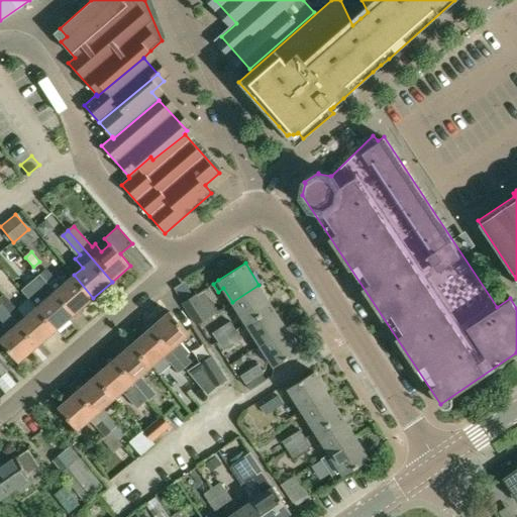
[(45,269),(39,274),(75,314),(93,298),(74,275),(67,281),(60,274),(55,279),(45,269)]
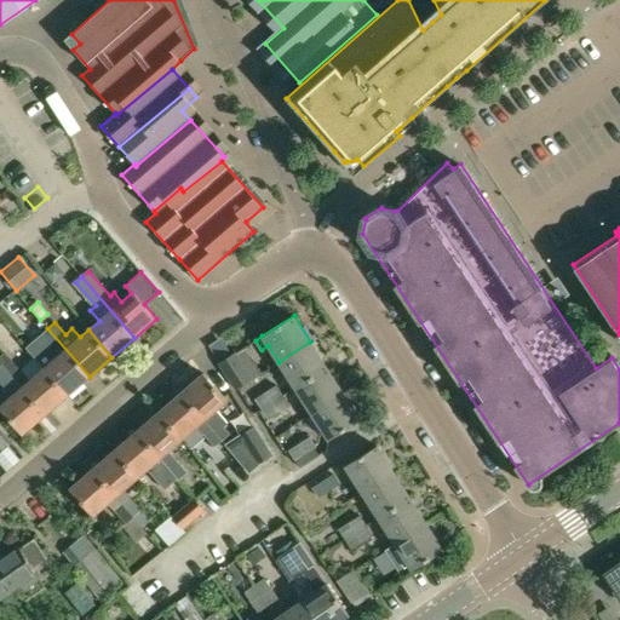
[(47,328),(39,336),(51,348),(49,351),(55,359),(44,368),(68,395),(90,377),(47,328)]
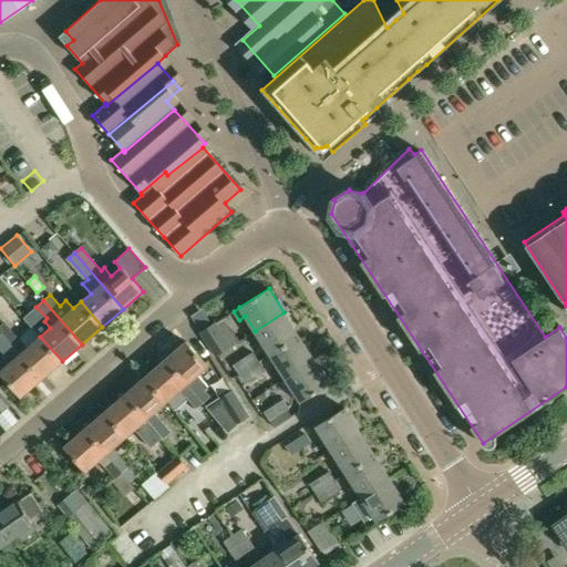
[(284,312),(255,331),(270,354),(299,336),(284,312)]
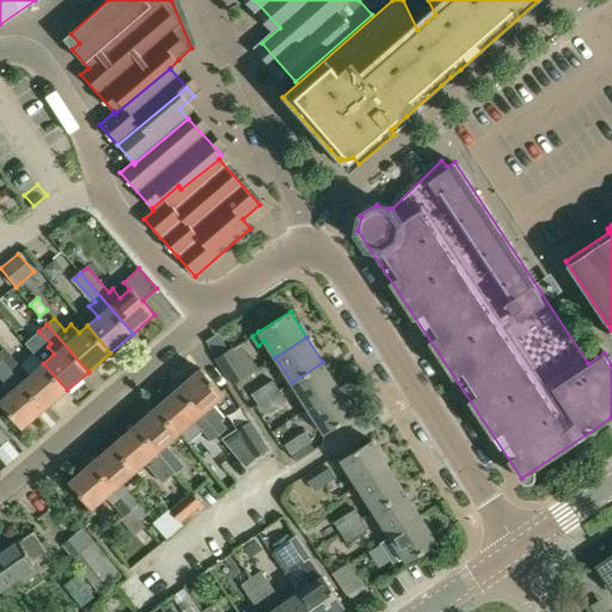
[(5,348),(0,352),(0,357),(2,362),(11,355),(5,348)]
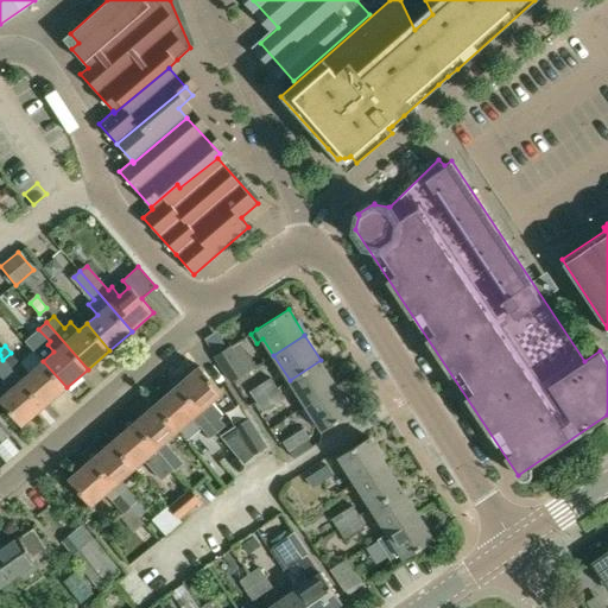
[(215,356),(214,356),(230,382),(248,372),(232,346),(226,349),(215,356)]
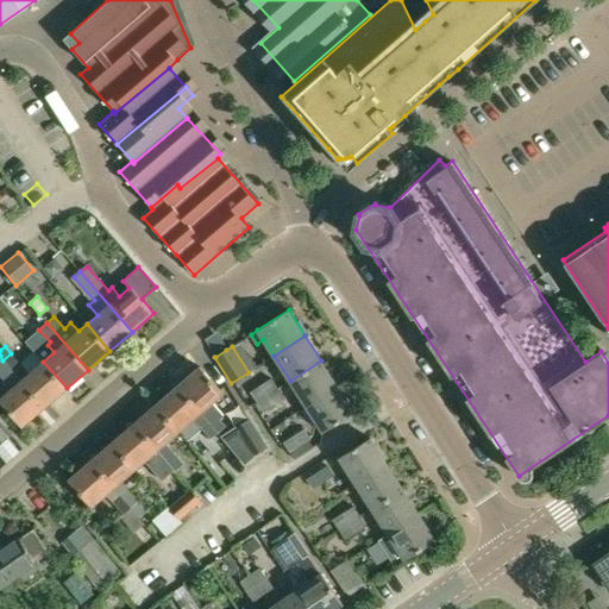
[(11,353),(2,360),(13,371),(20,365),(11,353)]
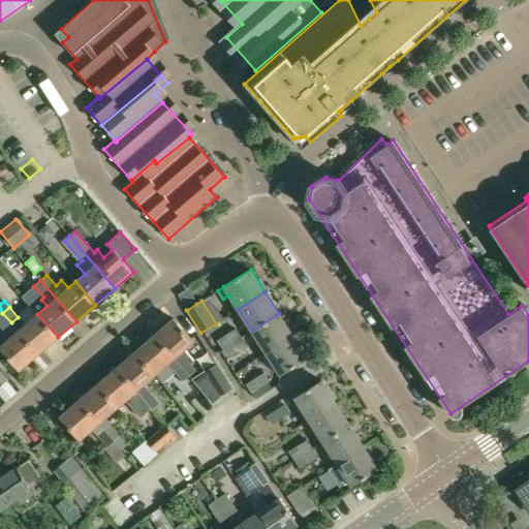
[(279,313),(252,331),(266,353),(293,336),(279,313)]
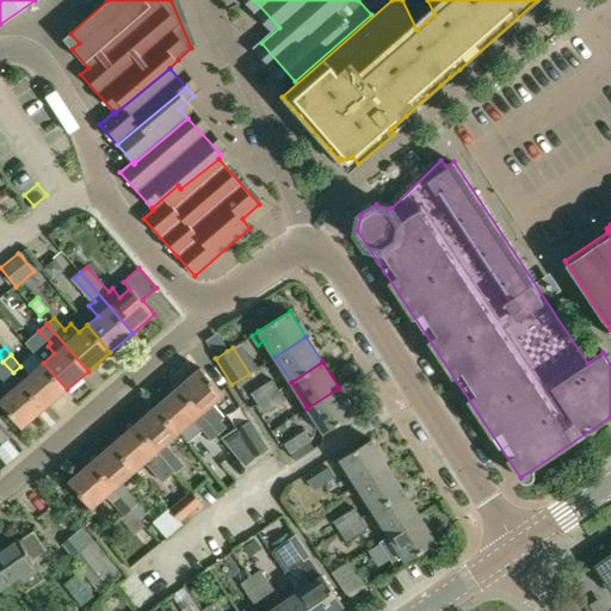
[(43,363),(22,382),(44,408),(67,389),(43,363)]
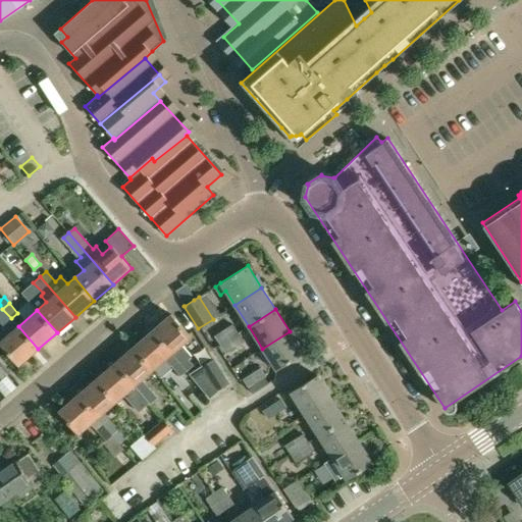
[(171,314),(152,330),(187,371),(194,365),(190,361),(178,348),(181,345),(191,336),(171,314)]
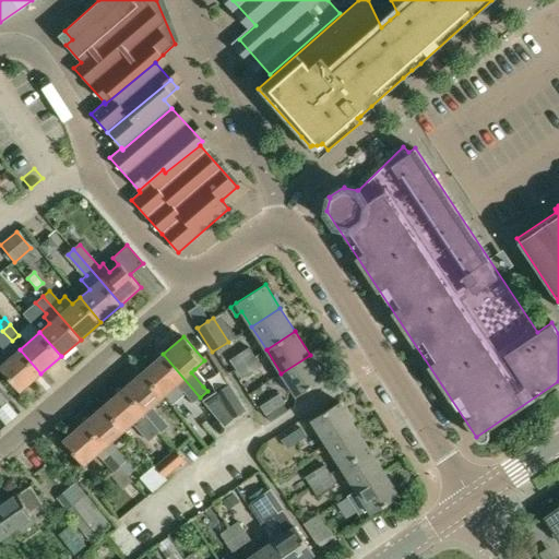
[(249,347),(230,359),(236,369),(256,357),(249,347)]
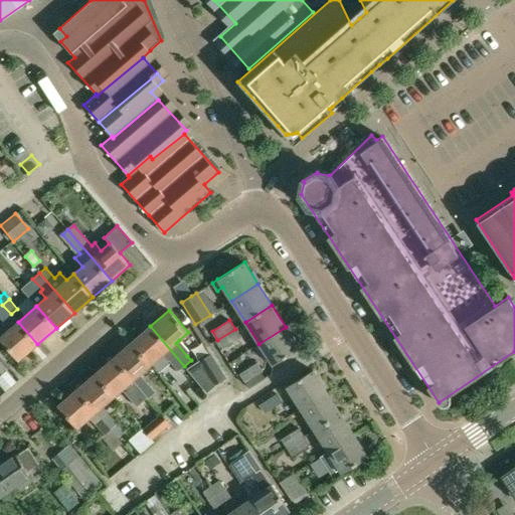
[(18,322),(0,337),(0,339),(18,361),(37,344),(18,322)]
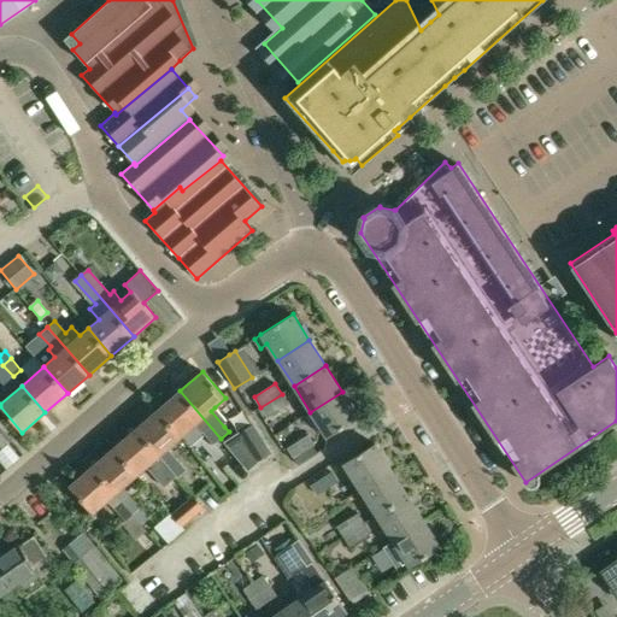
[(180,391),(158,410),(181,436),(195,424),(213,446),(221,439),(180,391)]
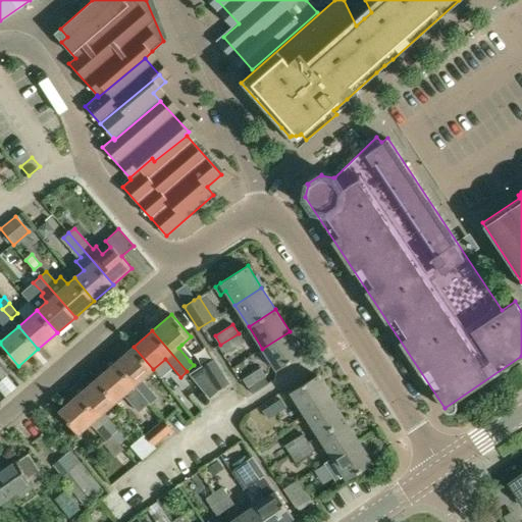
[(290,331),(262,349),(276,370),(304,354),(290,331)]
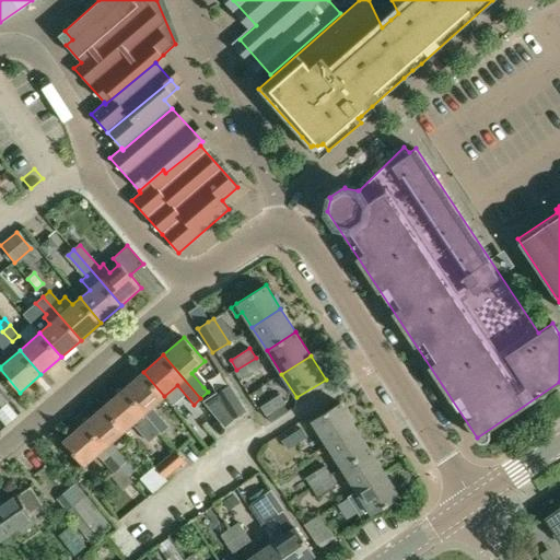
[(256,358),(236,370),(242,380),(263,366),(256,358)]
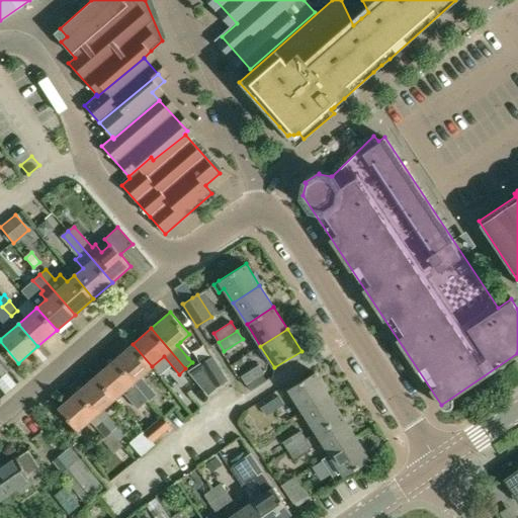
[(133,344),(114,360),(149,401),(155,395),(140,377),(152,366),(133,344)]
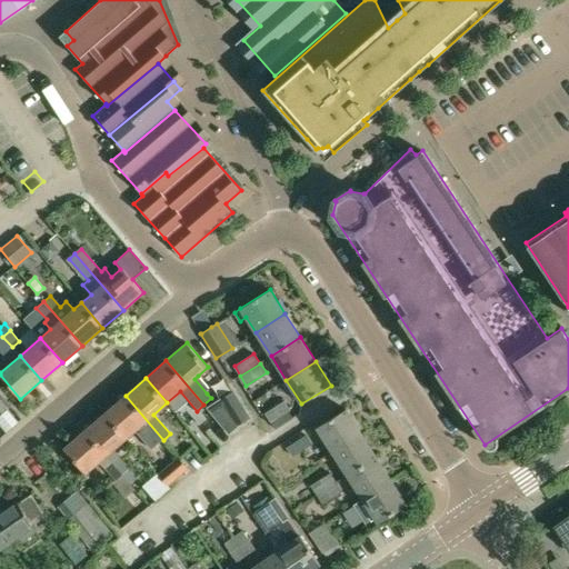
[(233,390),(221,398),(238,423),(250,416),(233,390)]
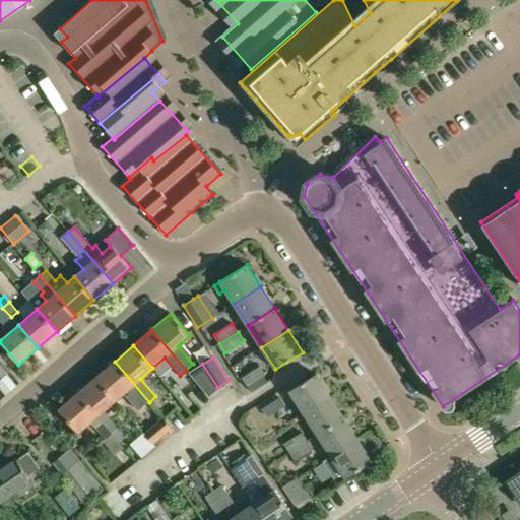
[(115,362),(96,378),(116,400),(124,393),(139,410),(149,402),(115,362)]
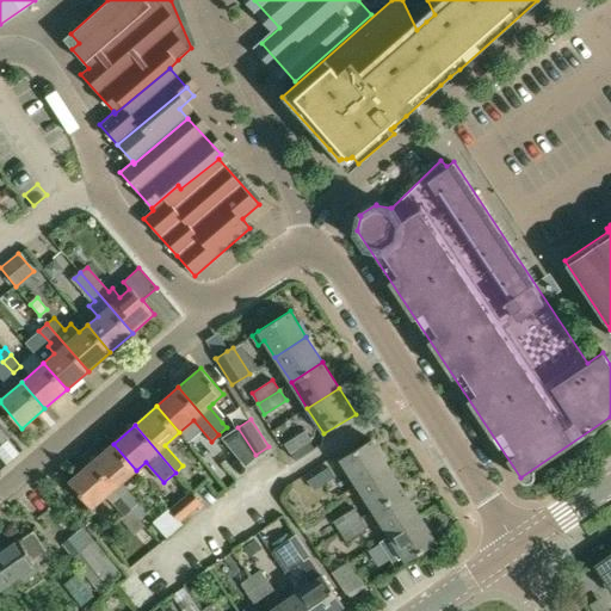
[(0,427),(0,446),(8,439),(10,438),(0,427)]
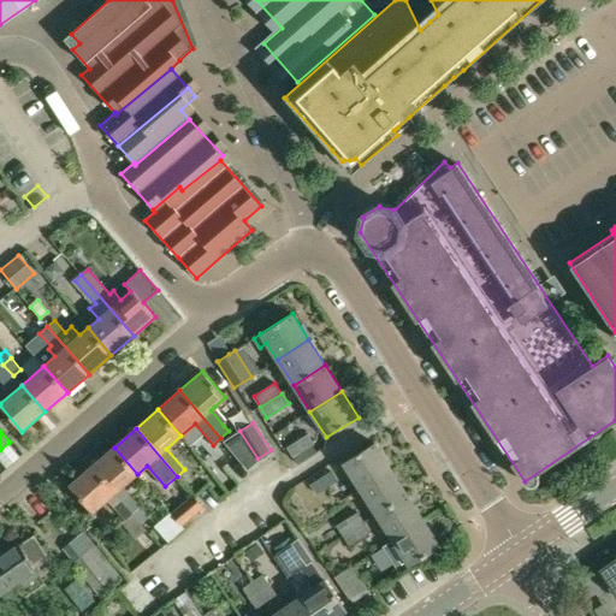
[(240,431),(224,442),(247,468),(258,458),(240,431)]
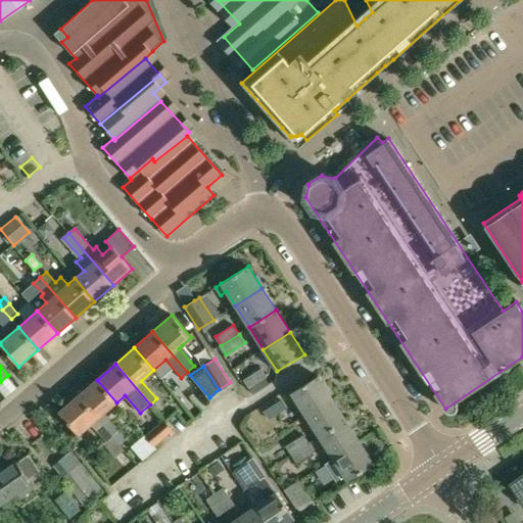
[(262,369),(243,379),(248,388),(267,377),(262,369)]
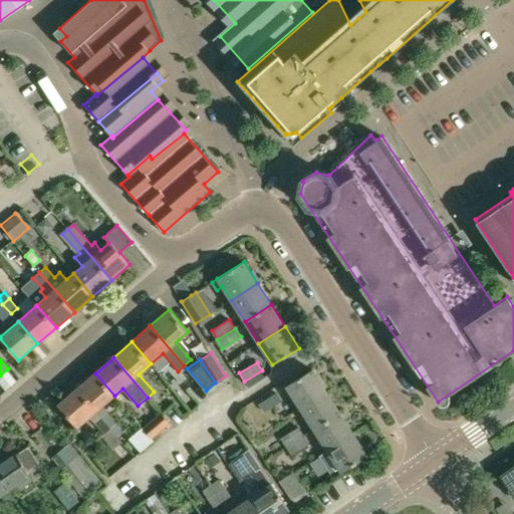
[(312,369),(286,386),(300,408),(326,391),(312,369)]
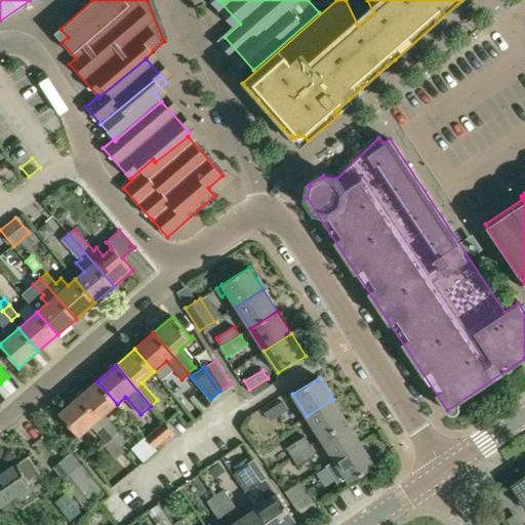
[(97,381),(78,398),(97,420),(103,427),(113,438),(119,446),(124,441),(103,416),(117,404),(97,381)]
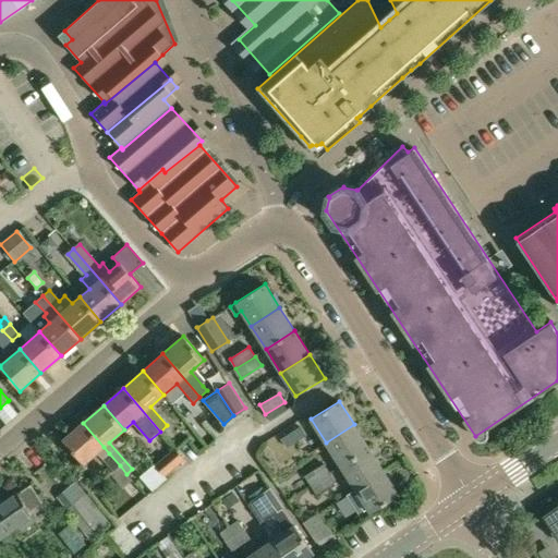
[(83,423),(62,440),(83,464),(97,452),(104,447),(83,423)]
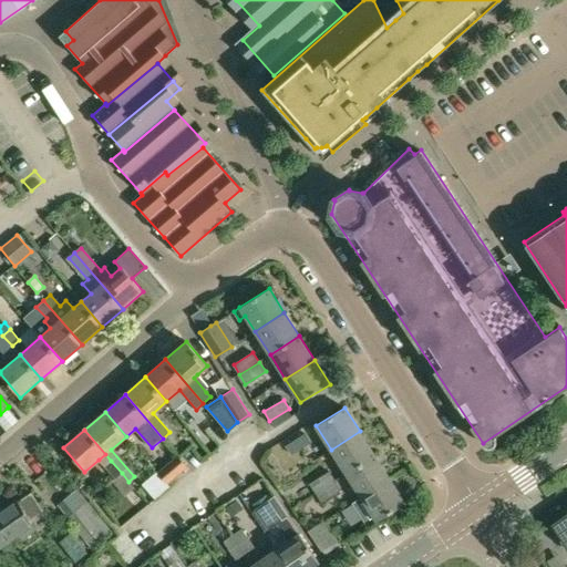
[(360,431),(331,450),(346,474),(375,455),(360,431)]
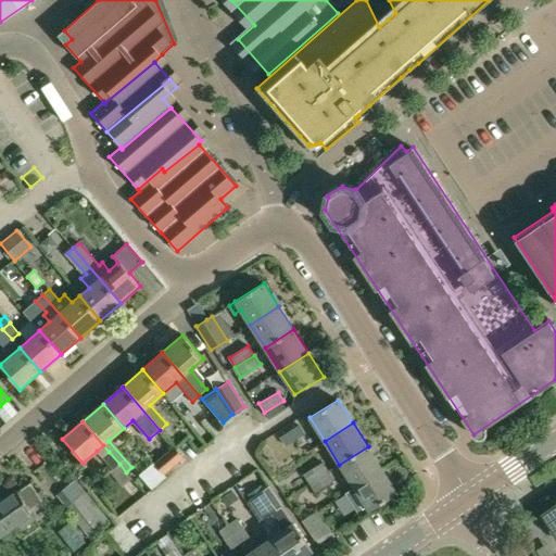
[(300,425),(280,438),(286,446),(305,434),(300,425)]
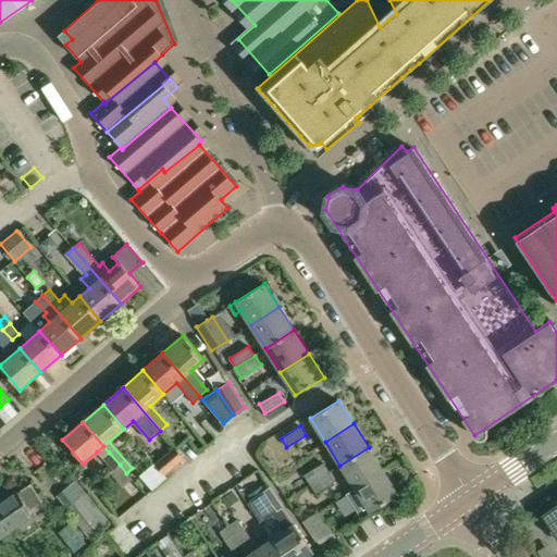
[(173,446),(153,463),(163,475),(184,458),(173,446)]
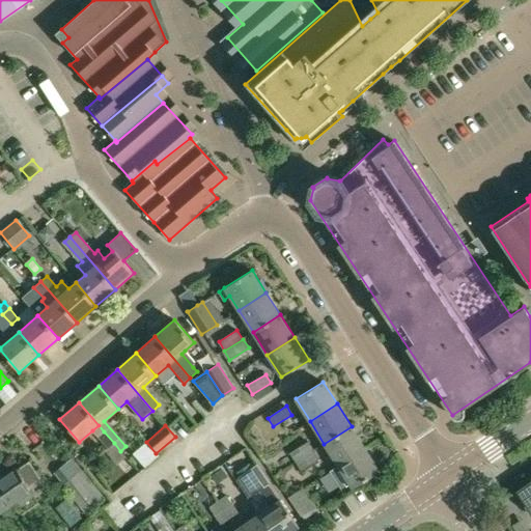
[(352,426),(324,444),(338,466),(365,448),(352,426)]
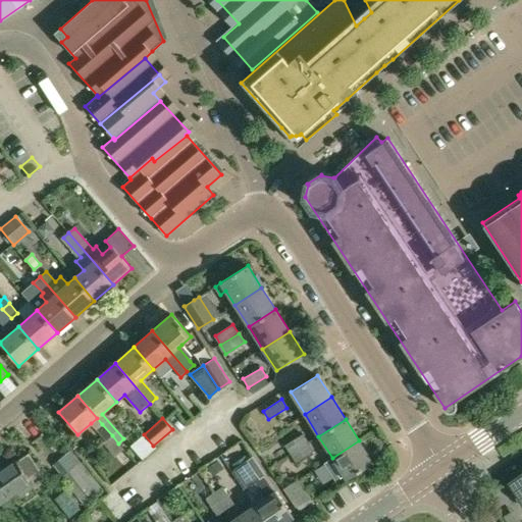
[(102,424),(95,430),(104,441),(112,435),(102,424)]
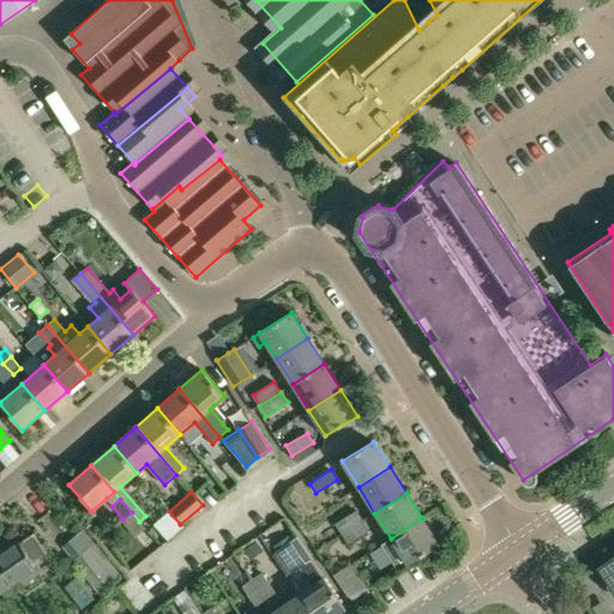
[(356,511),(335,524),(342,534),(363,521),(356,511)]
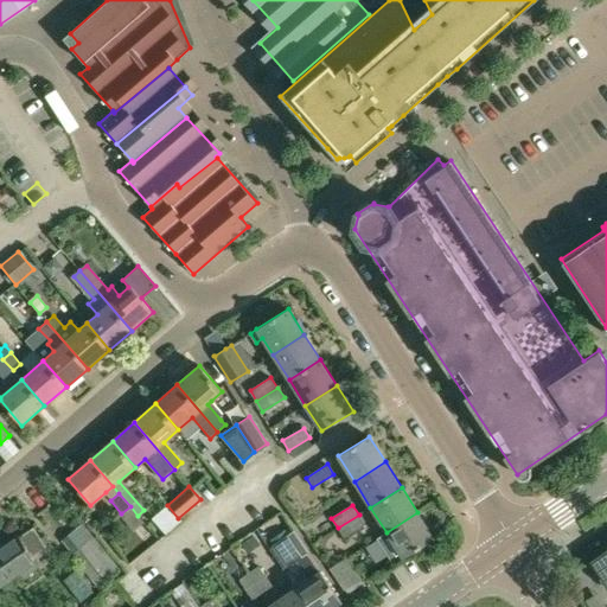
[(387,532),(376,540),(393,564),(403,558),(434,538),(417,512),(387,532)]
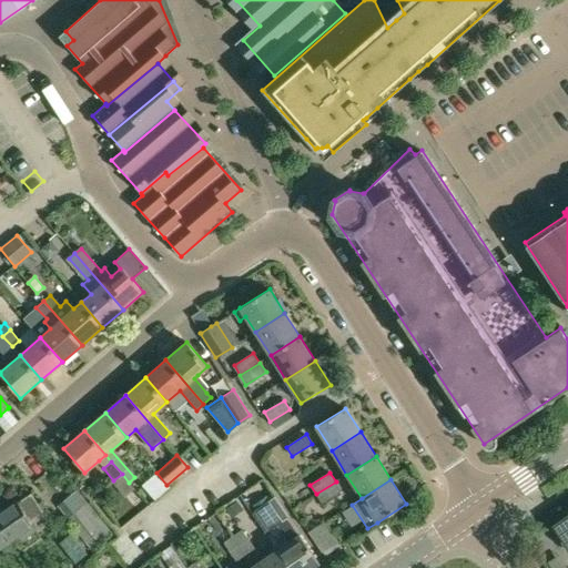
[(336,482),(316,494),(322,503),(342,490),(336,482)]
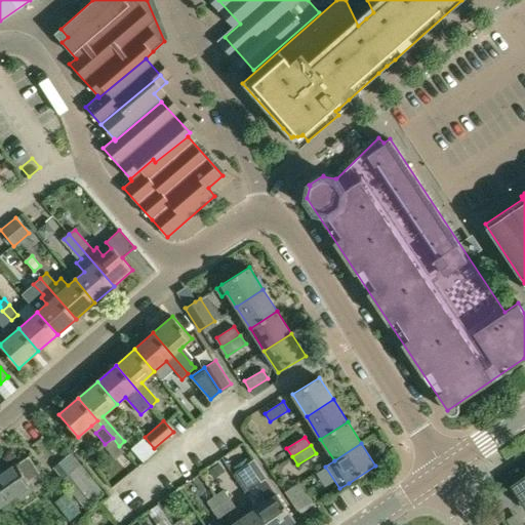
[(14,463),(0,473),(0,508),(17,496),(19,499),(33,490),(27,482),(40,473),(29,455),(15,465),(14,463)]
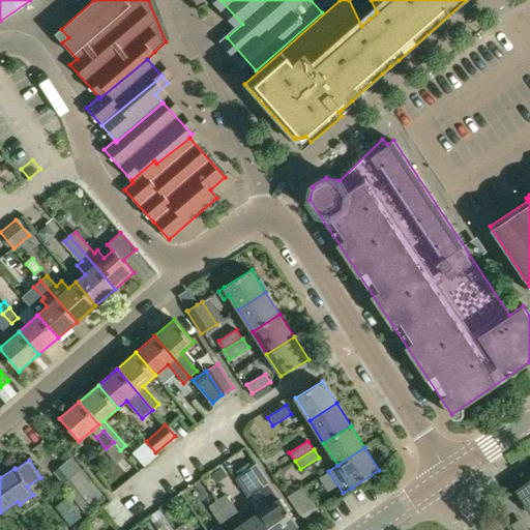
[(257,464),(235,478),(247,497),(260,489),(267,499),(271,505),(259,513),(269,529),(291,529),(298,525),(281,499),(257,464)]
